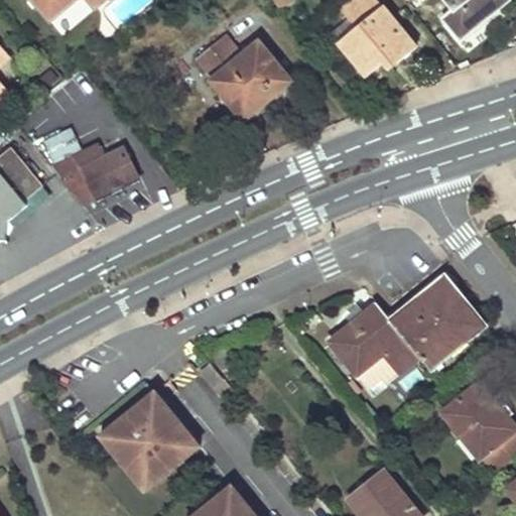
[(88,0),(95,7),(103,0),(31,0),(50,21),(75,0),(88,0)]
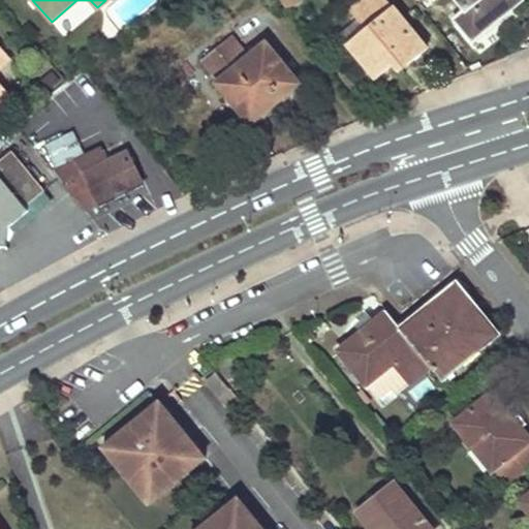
[(396,62),(392,57),(399,52),(408,62),(426,48),(386,0),(363,0),(350,10),(365,29),(348,42),(377,78),(396,62)]
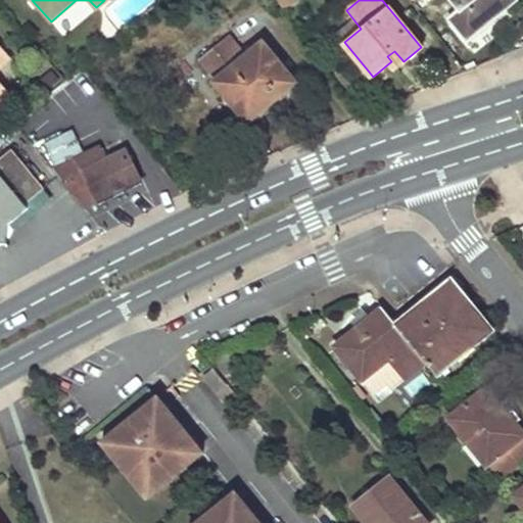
[(500,10),(494,4),(498,0),(450,0),(459,8),(448,16),(466,38),(500,10)]
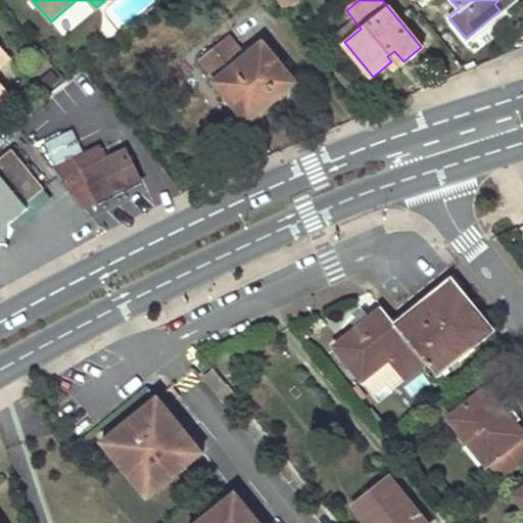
[(262,42),(244,56),(227,36),(199,59),(216,80),(214,82),(246,122),(295,82),(262,42)]
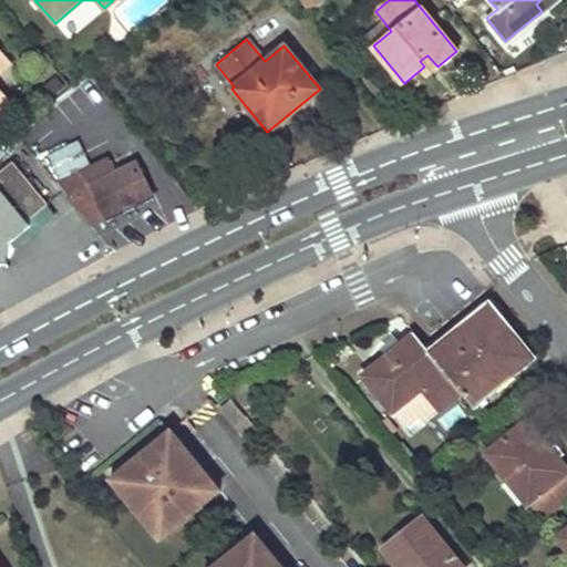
[(0,70),(10,62),(0,49),(0,109),(9,102),(0,90),(0,70)]
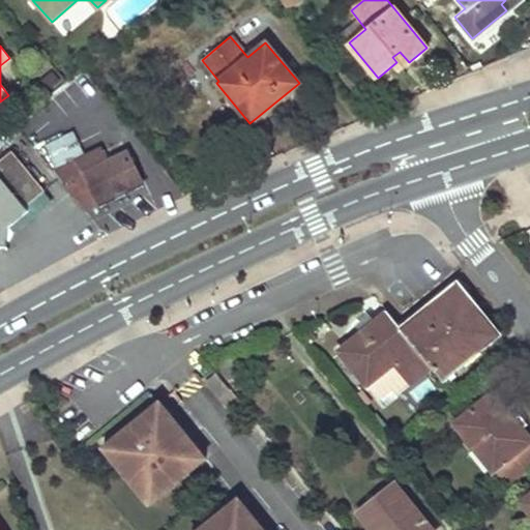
[(79,117),(60,126),(75,156),(94,147),(79,117)]
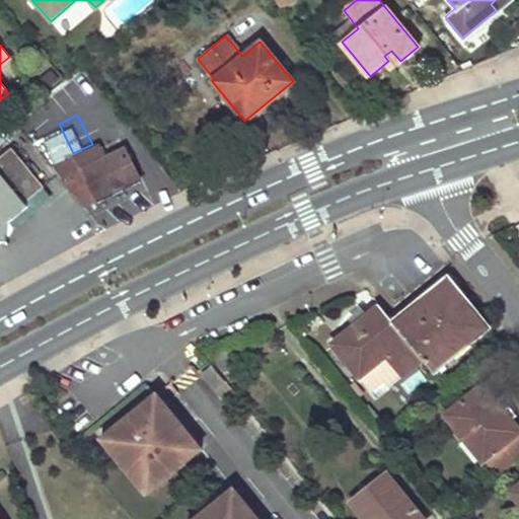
[(0,157),(0,222),(5,218),(45,187),(13,147),(0,157)]
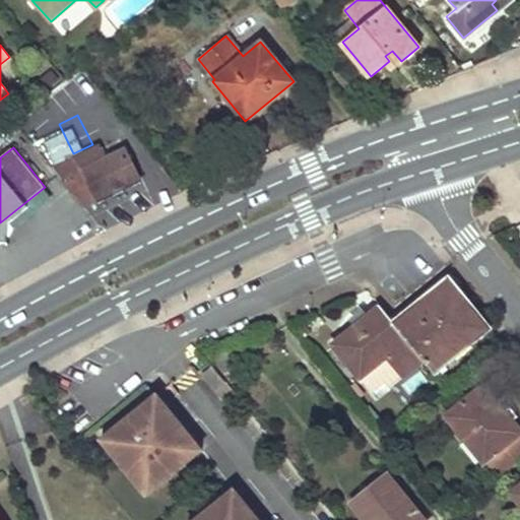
[(126,148),(62,180),(83,205),(141,177),(126,148)]
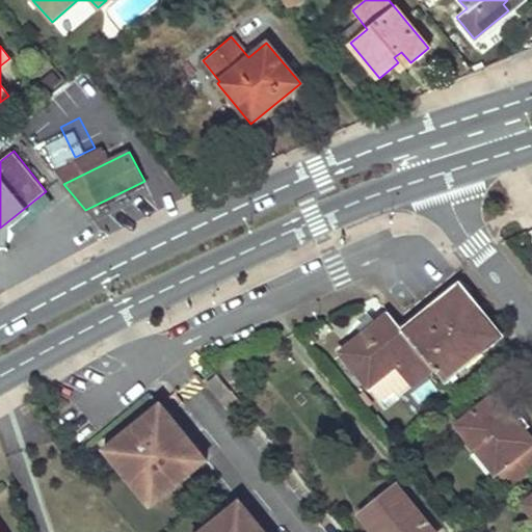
[(0,245),(9,247),(10,229),(5,223),(0,228),(0,245)]
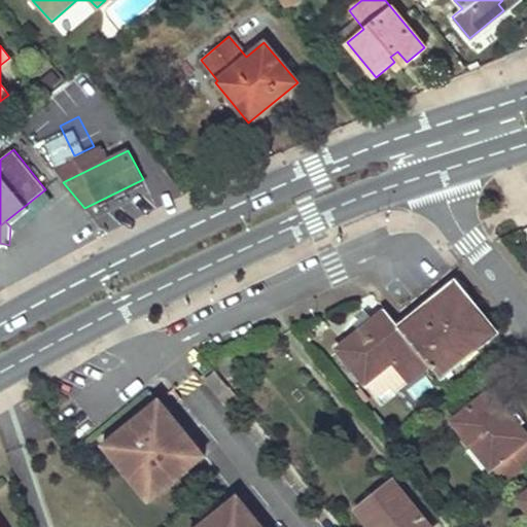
[(396,326),(426,362),(437,375),(490,330),(449,281),(396,326)]
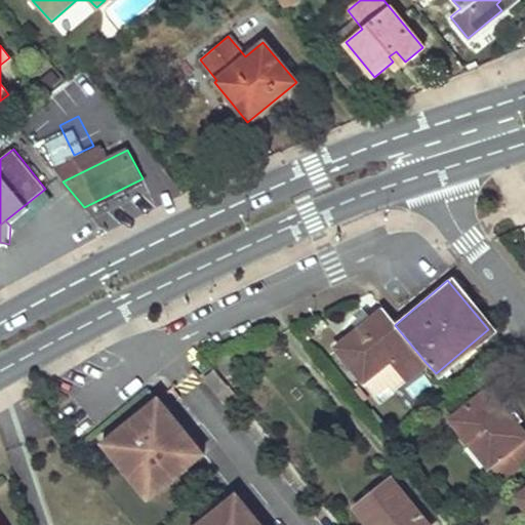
[(405,377),(425,361),(395,325),(380,309),(334,346),(360,379),(387,356),(396,366),(405,377)]
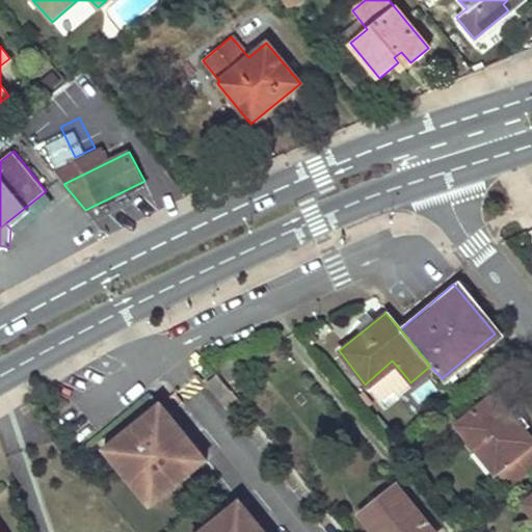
[(218,399),(229,391),(216,375),(205,383),(218,399)]
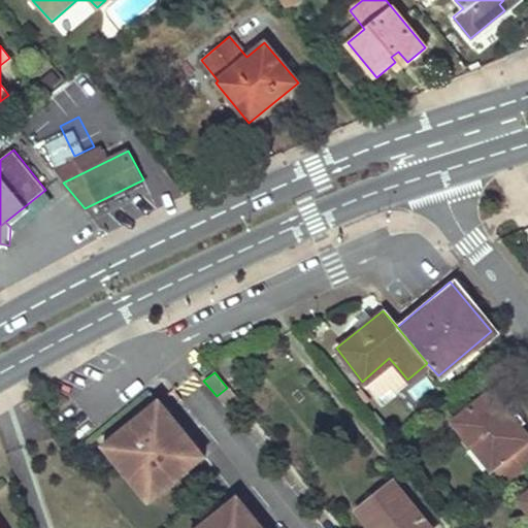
[(427,377),(406,390),(414,402),(434,390),(427,377)]
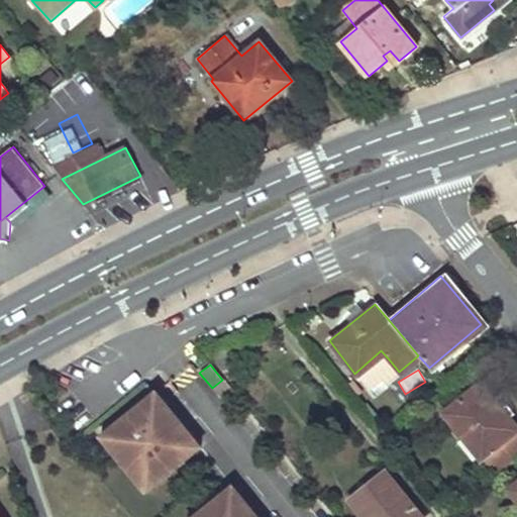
[(440,413),(479,459),(480,458),(493,475),(516,455),(516,432),(515,429),(512,432),(503,421),(496,412),(500,409),(478,383),(440,413)]
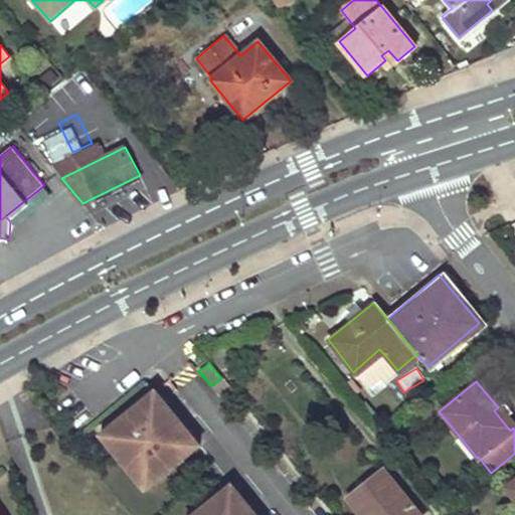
[(148,486),(198,444),(180,421),(177,424),(168,414),(172,411),(154,390),(111,425),(115,431),(115,437),(115,442),(109,447),(125,467),(129,463),(148,486)]
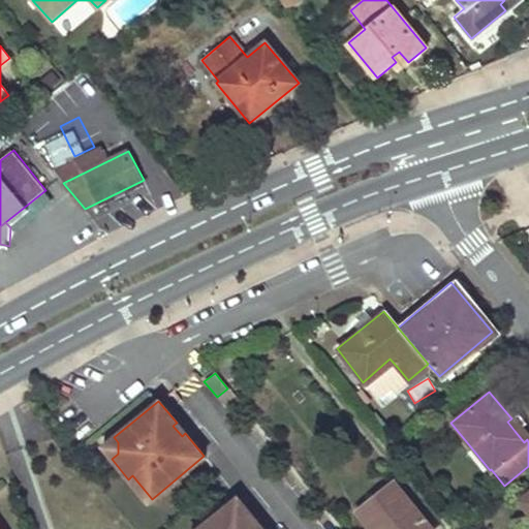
[(173,426),(182,436),(185,433),(177,423),(173,426)]
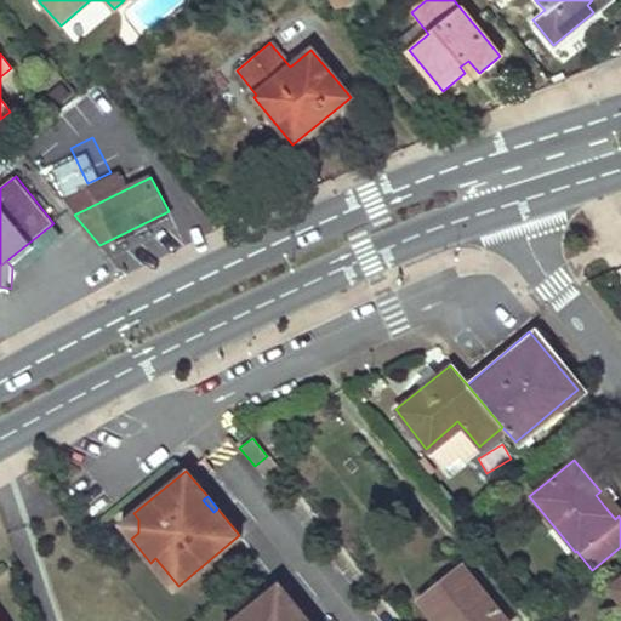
[(615,519),(619,516),(608,502),(604,506),(615,519)]
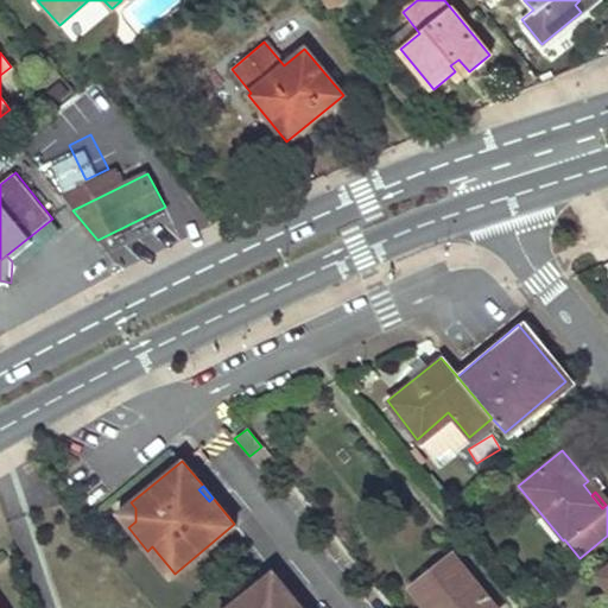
[(131,502),(116,513),(128,527),(135,521),(135,515),(135,508),(131,502)]
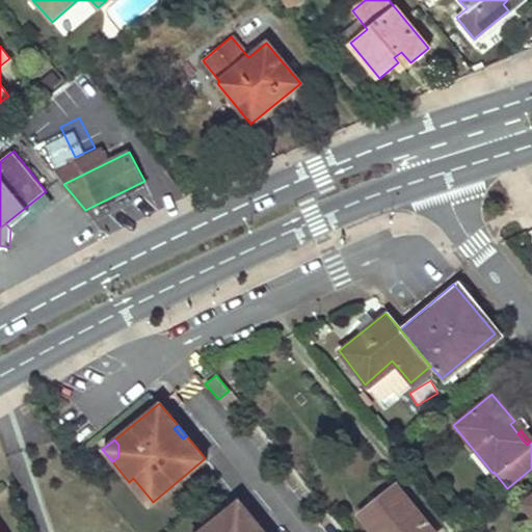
[(133,478),(129,482),(149,505),(153,502),(133,478)]
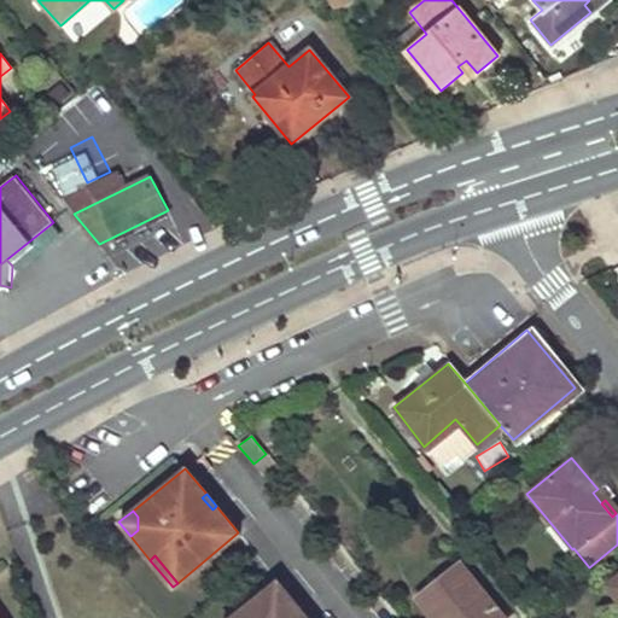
[(415,595),(435,617),(501,617),(502,617),(455,561),(415,595)]
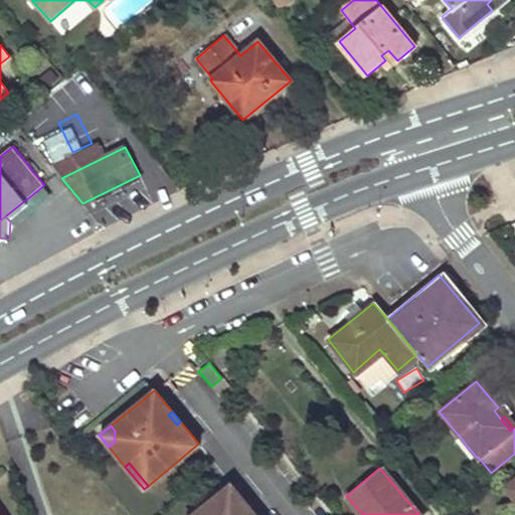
[(514,480),(506,487),(514,498),(514,480)]
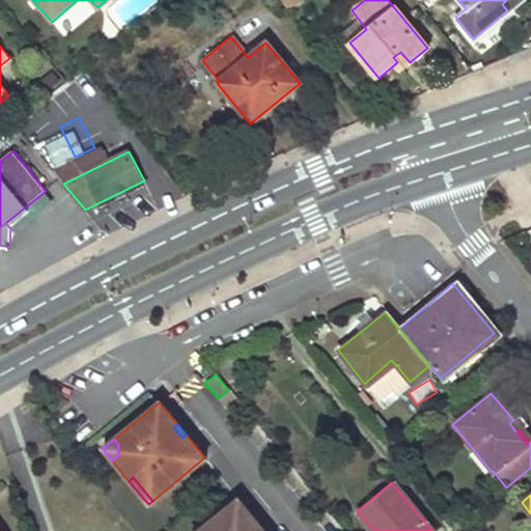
[(238,499),(204,526),(208,530),(258,530),(253,524),(256,521),(238,499)]
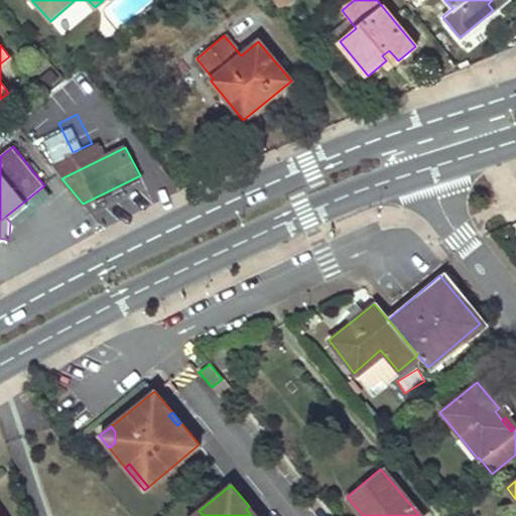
[(257,515),(249,506),(246,509),(251,515),(257,515)]
